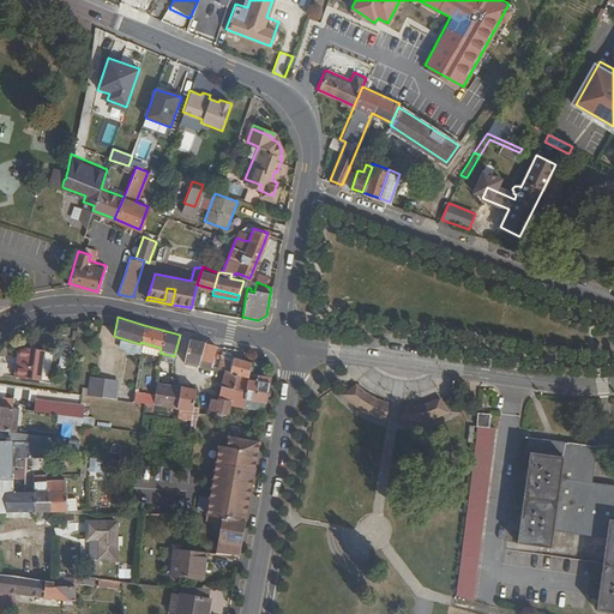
[(211,359),(215,344),(190,337),(184,360),(198,363),(200,356),(211,359)]
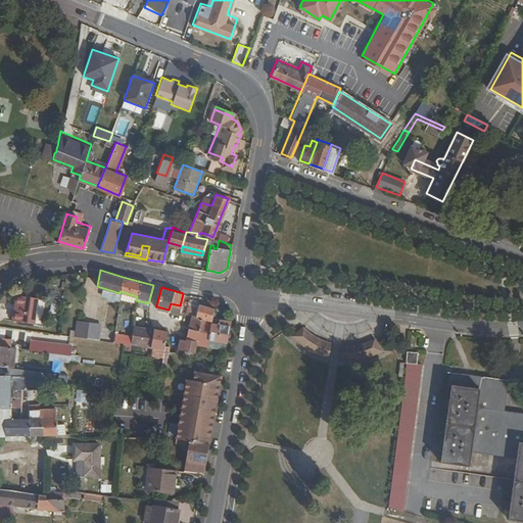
[(37,296),(16,293),(15,302),(17,303),(16,308),(15,320),(34,322),(37,296)]
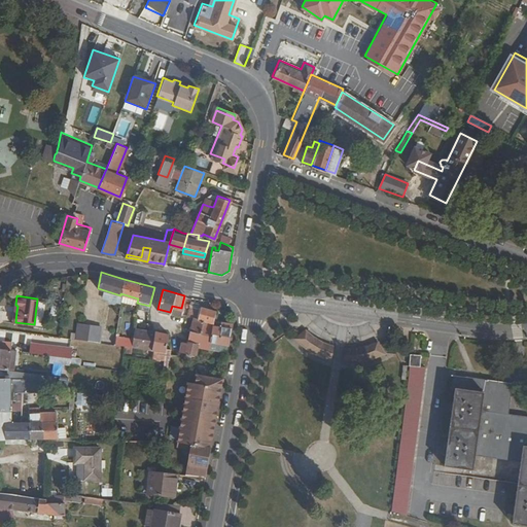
[(189,329),(187,340),(198,342),(197,346),(207,348),(209,341),(227,344),(232,322),(212,319),(214,310),(200,306),(197,317),(192,317),(189,329)]
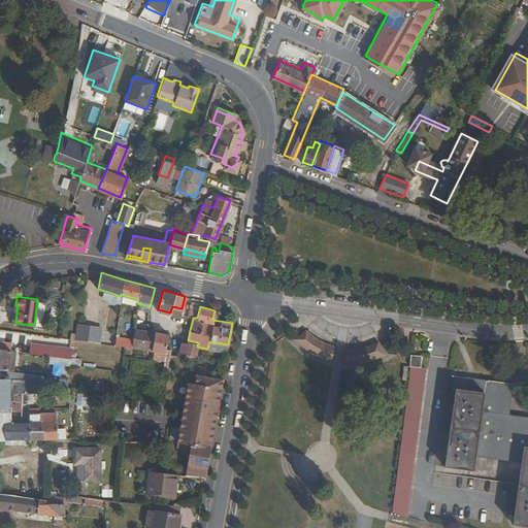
[(132,340),(131,348),(153,351),(165,353),(168,333),(150,330),(151,325),(140,324),(139,330),(133,329),(132,340)]
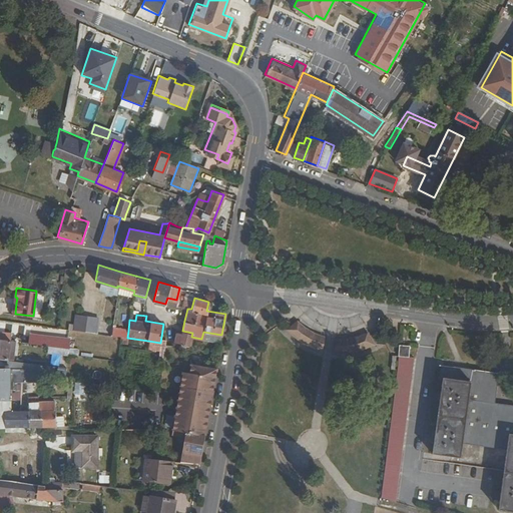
[(85,316),(83,332),(90,333),(111,335),(112,329),(112,328),(91,324),(92,317),(85,316)]
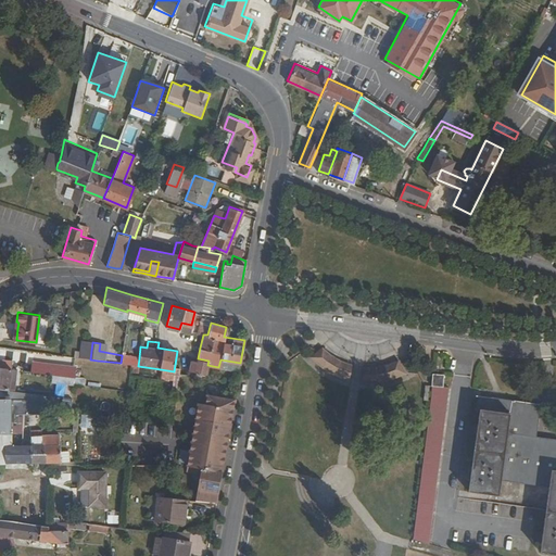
[(346,380),(350,364),(339,361),(327,353),(319,343),(306,355),(319,369),(335,377),(346,380)]
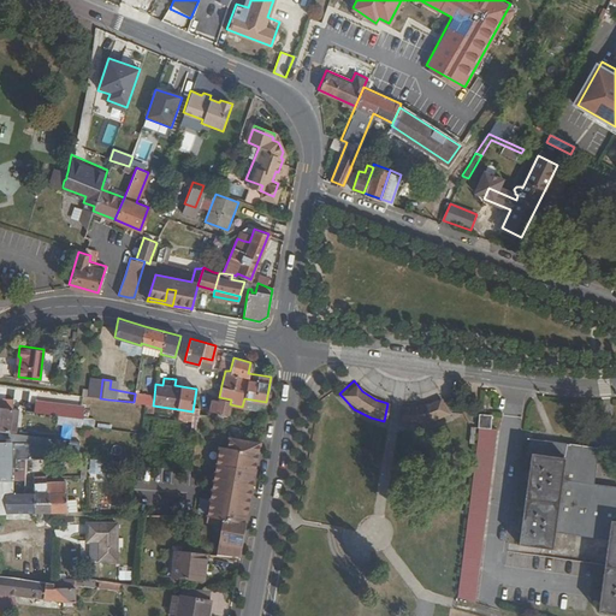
[(135,395),(134,402),(153,406),(154,397),(135,395)]
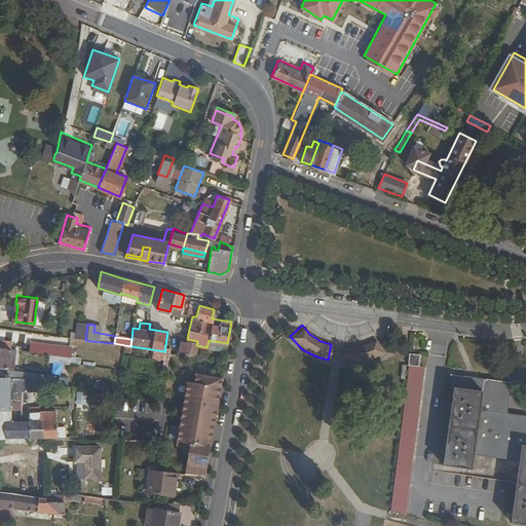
[(0,339),(0,346),(10,347),(11,340),(0,339)]
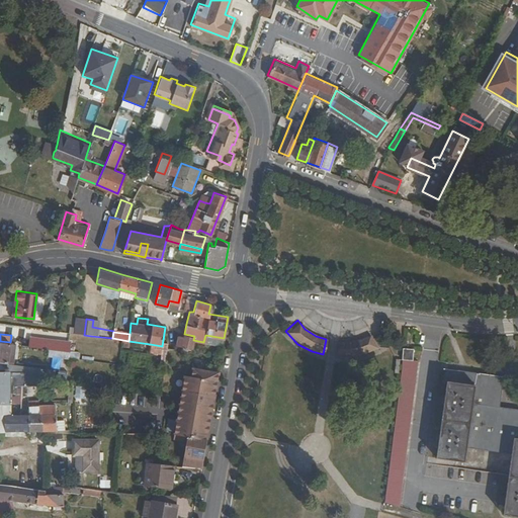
[(194,336),(184,334),(183,336),(177,335),(175,344),(191,348),(193,340),(194,336)]
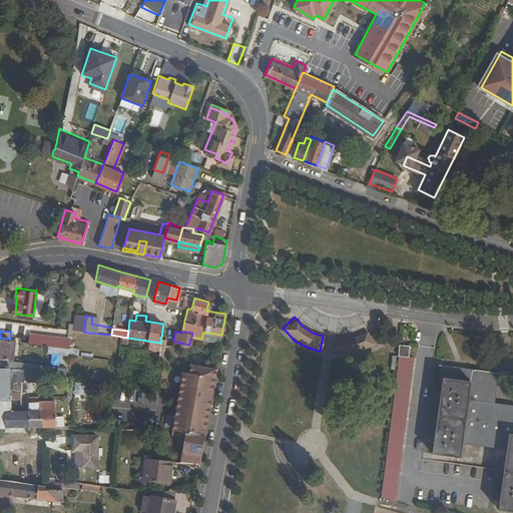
[(10,339),(0,338),(0,357),(8,359),(10,339)]
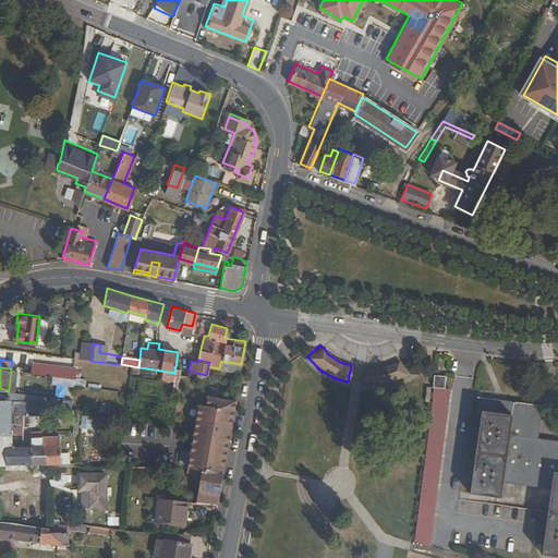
[(187,375),(180,374),(178,388),(185,390),(186,384),(198,400),(201,391),(187,375)]
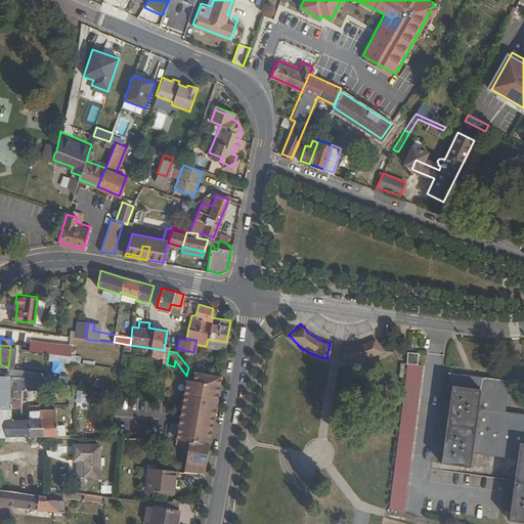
[(400,362),(383,509),(399,511),(416,363),(410,362),(412,352),(401,351),(400,362)]
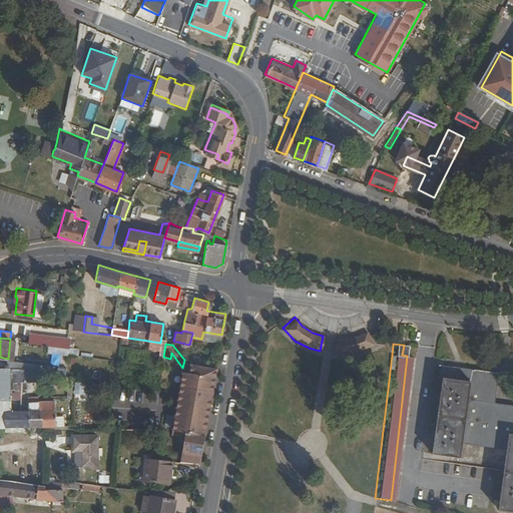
[(50,355),(49,364),(63,366),(64,356),(50,355)]
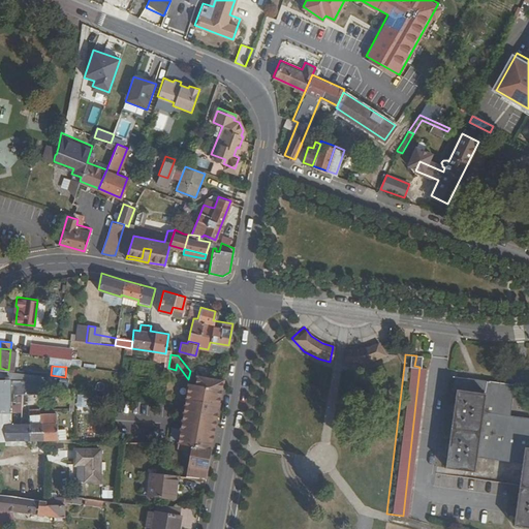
[(223,380),(196,374),(195,383),(188,382),(180,428),(173,427),(170,437),(178,439),(177,446),(190,449),(185,475),(207,477),(223,380)]
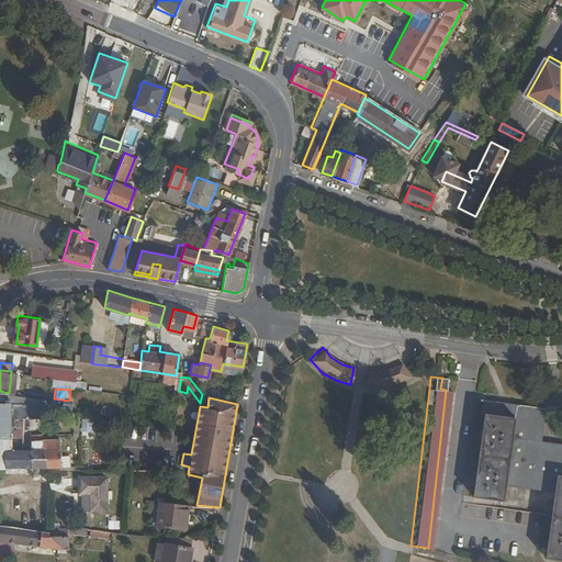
[(561,444),(536,441),(528,440),(532,406),(478,400),(476,413),(479,413),(476,430),(474,430),(473,438),(475,438),(471,471),(469,470),(468,479),(470,479),(468,496),(499,501),(502,484),(550,491),(541,559),(561,561),(561,444)]
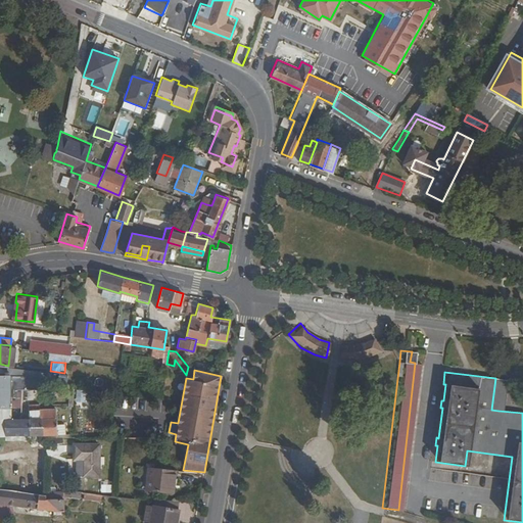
[(0,374),(0,387),(9,388),(13,388),(21,388),(29,388),(38,388),(43,388),(43,377),(26,378),(26,375),(0,374)]
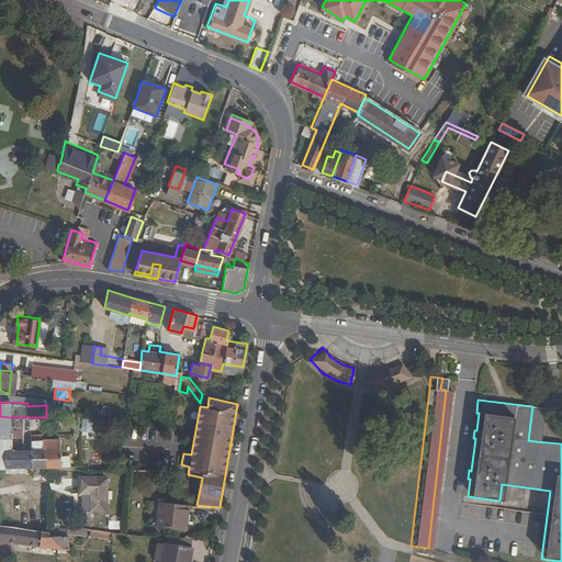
[(540,407),(532,406),(528,440),(536,441),(540,407)]
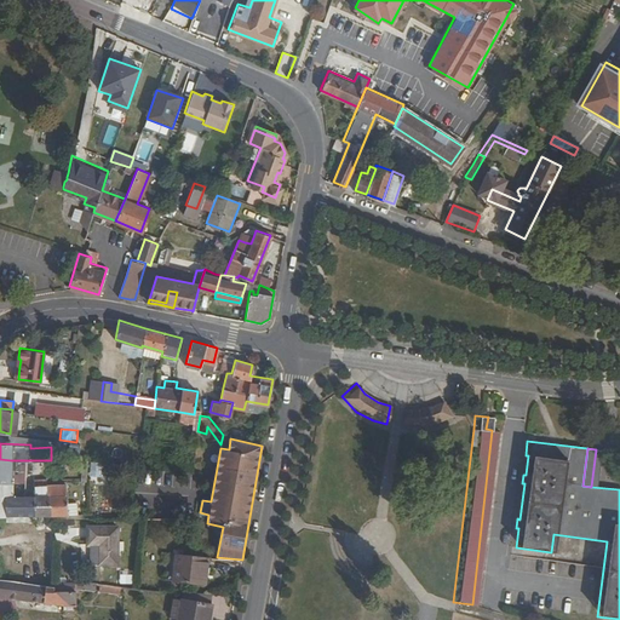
[(11,460),(0,459),(0,482),(10,483),(11,460)]
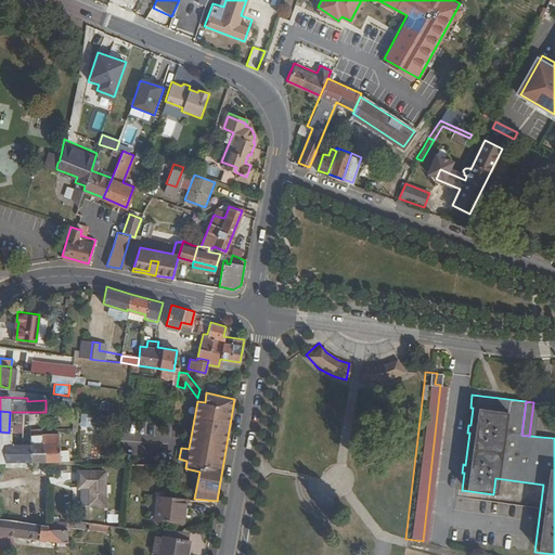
[(30,412),(23,412),(23,421),(22,426),(22,429),(30,430),(30,427),(30,412)]
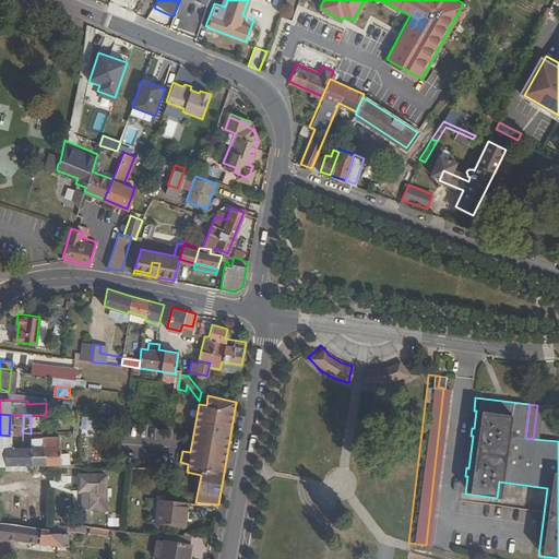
[(0,464),(7,464),(34,464),(46,464),(61,464),(59,436),(48,436),(48,430),(43,430),(43,447),(22,445),(22,448),(0,447),(0,464)]
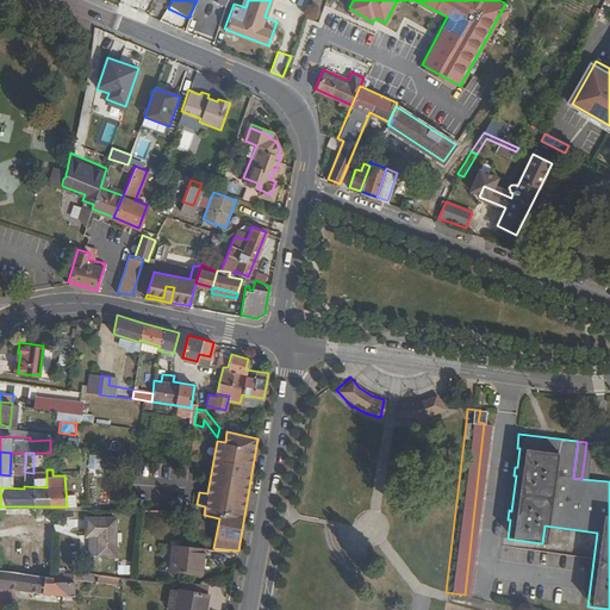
[(24,486),(24,475),(10,475),(0,474),(0,487),(24,489),(24,486)]
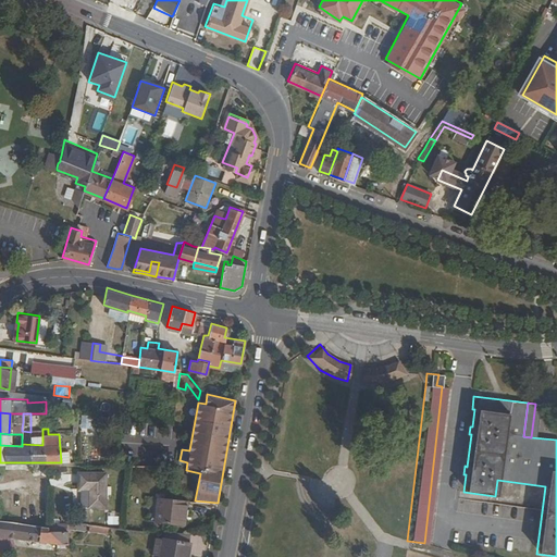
[(107,472),(79,470),(78,487),(82,487),(90,487),(89,505),(104,506),(107,472)]
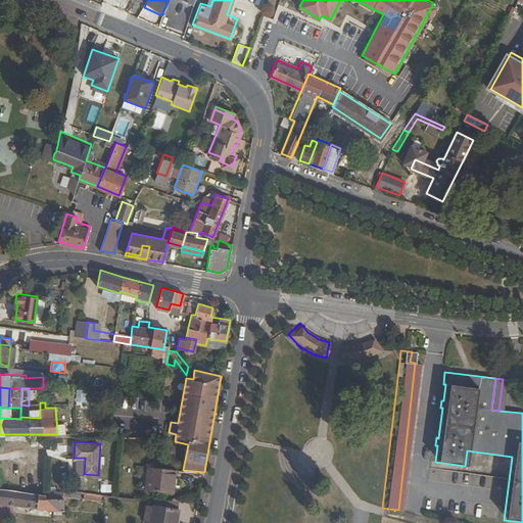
[(84,474),(85,458),(77,458),(76,472),(78,474),(82,475),(84,474)]
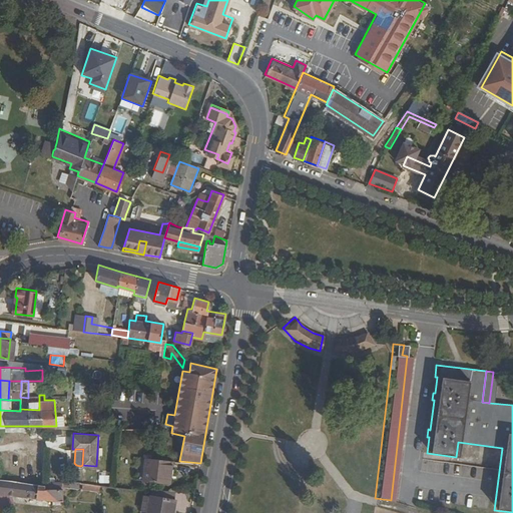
[(160,459),(161,453),(155,452),(154,458),(146,457),(143,479),(169,482),(171,460),(160,459)]
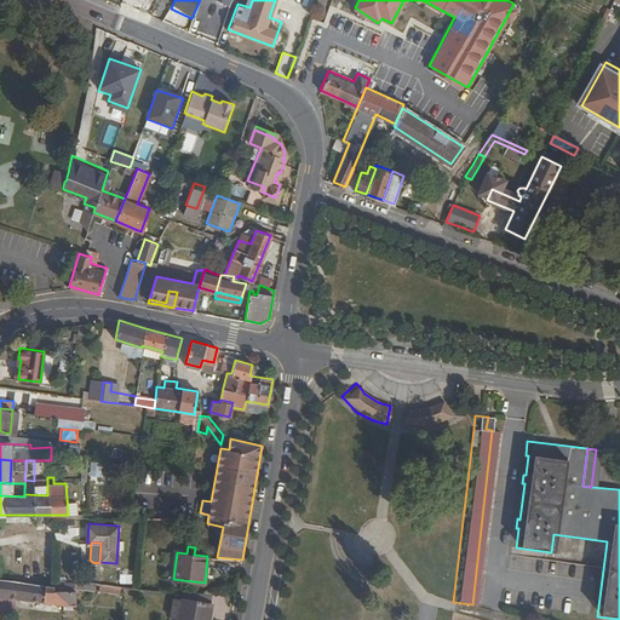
[(55,586),(0,577),(0,607),(1,610),(5,609),(3,596),(32,600),(63,604),(63,606),(76,606),(76,591),(76,583),(55,583),(55,586)]
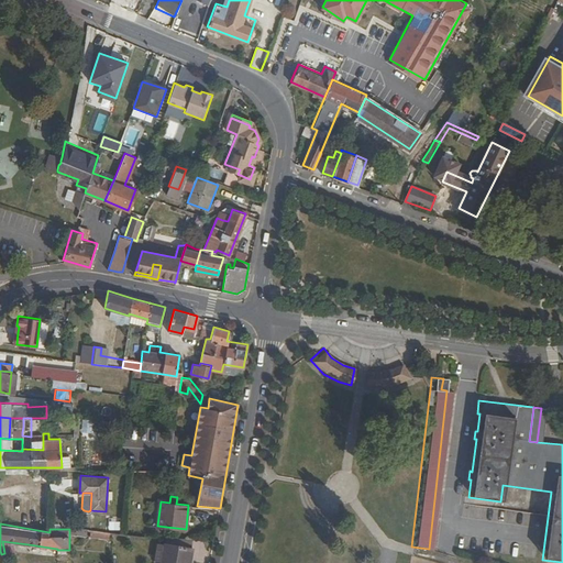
[(89,530),(88,538),(108,541),(109,533),(89,530)]
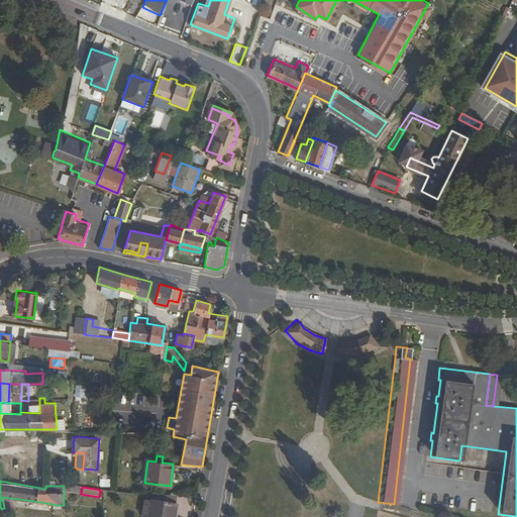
[(175,516),(179,494),(153,493),(148,516),(175,516)]
